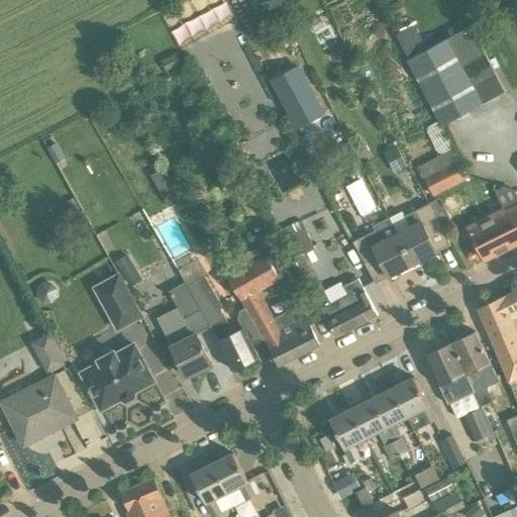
[(252,0),(253,1),(264,19),(266,22),(279,15),(270,0),(252,0)]
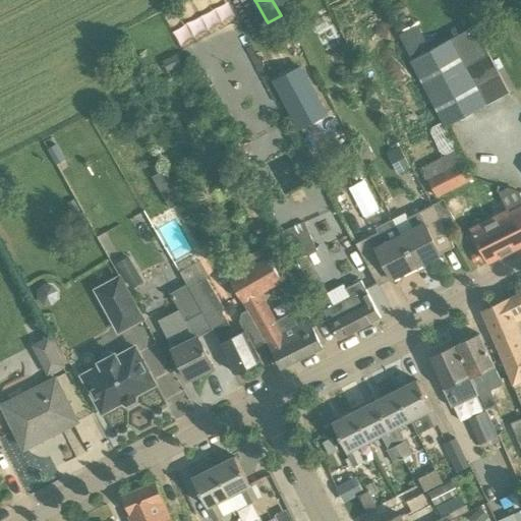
[(452,39),(410,61),(446,127),(509,94),(488,54),(485,56),(473,35),(455,45),(452,39)]
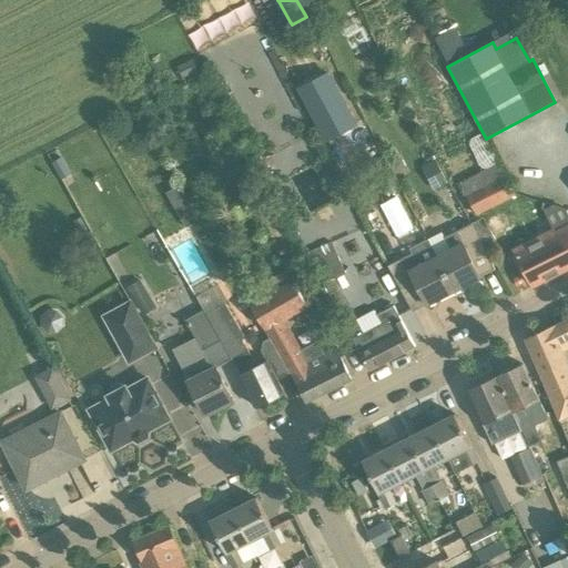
[(296,88),(325,141),(357,124),(328,70),(296,88)]
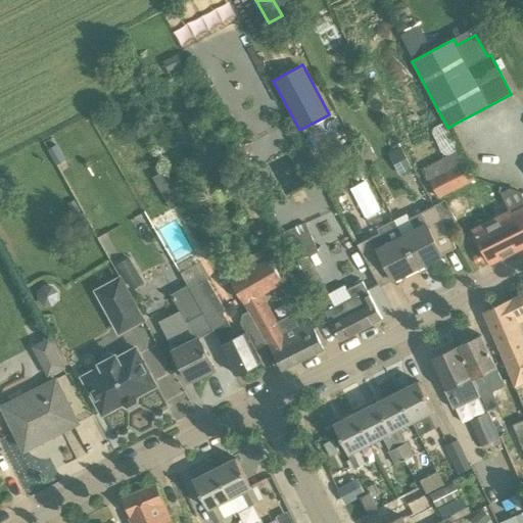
[(401,145),(388,152),(400,175),(414,168),(401,145)]
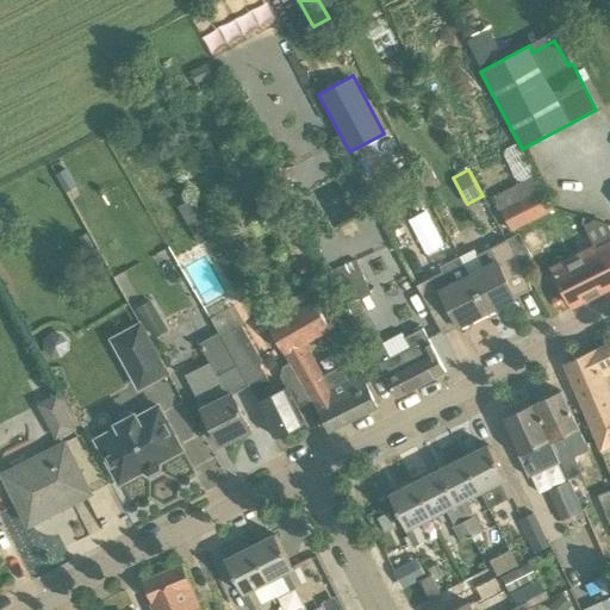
[(535,176),(495,198),(511,230),(553,207),(535,176)]
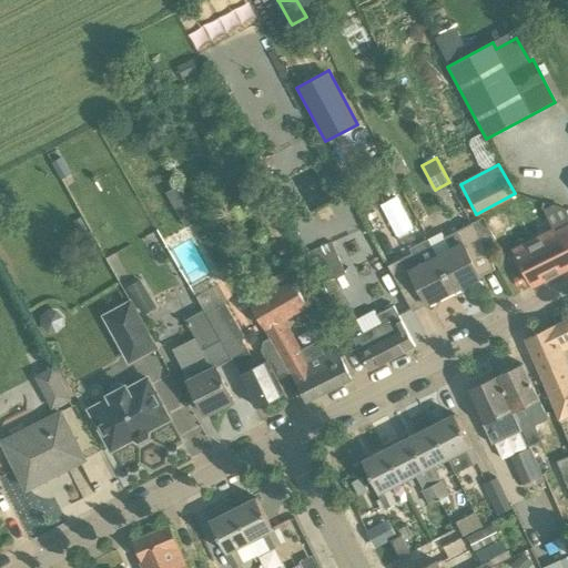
[(180,186),(166,192),(188,229),(199,223),(180,186)]
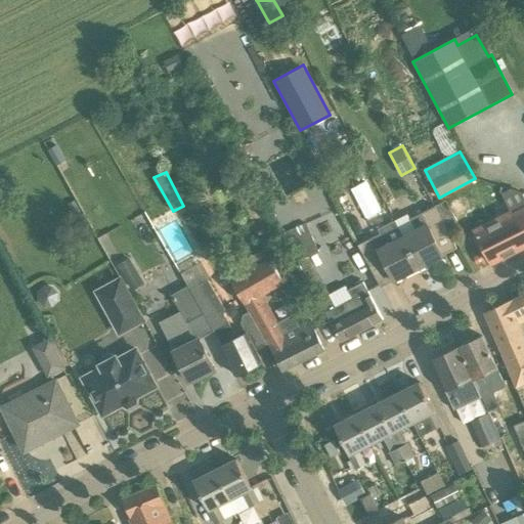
[(503,193),(513,214),(476,233),(491,263),(523,247),(523,194),(523,193),(511,189),(503,193)]
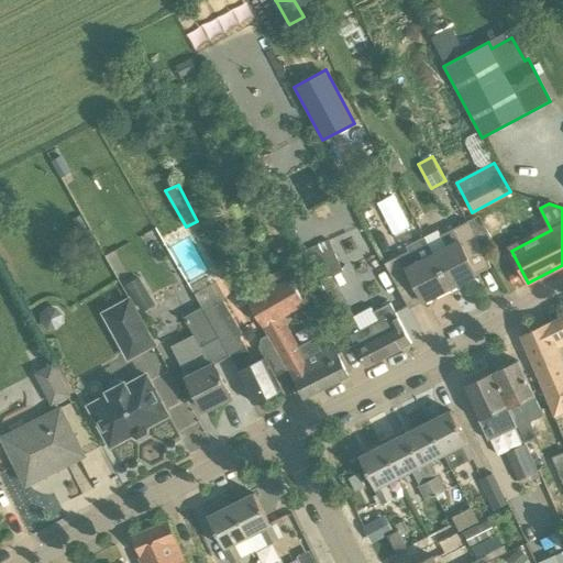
[(87,227),(80,216),(73,220),(79,231),(87,227)]
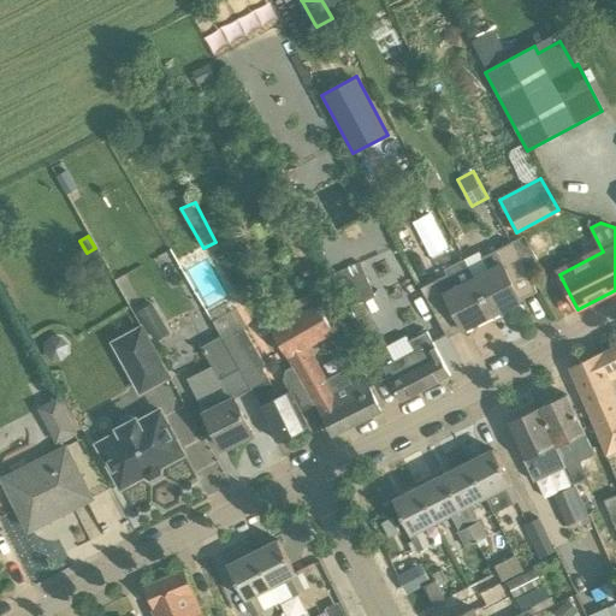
[(489,270),(474,278),(492,314),(521,300),(509,277),(526,268),(511,242),(481,256),(489,270)]
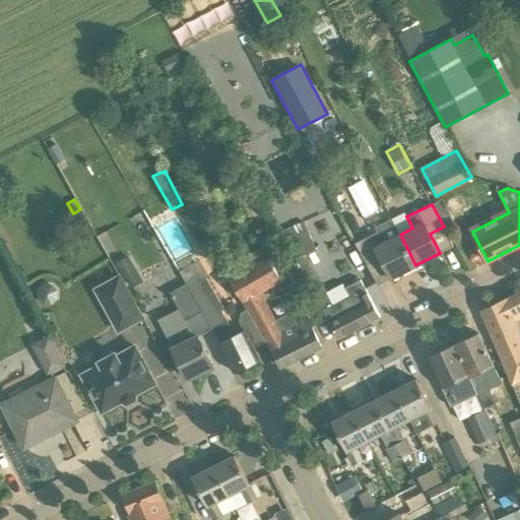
[(415,265),(400,235),(392,218),(376,226),(378,232),(356,242),(368,264),(381,258),(391,278),(415,265)]
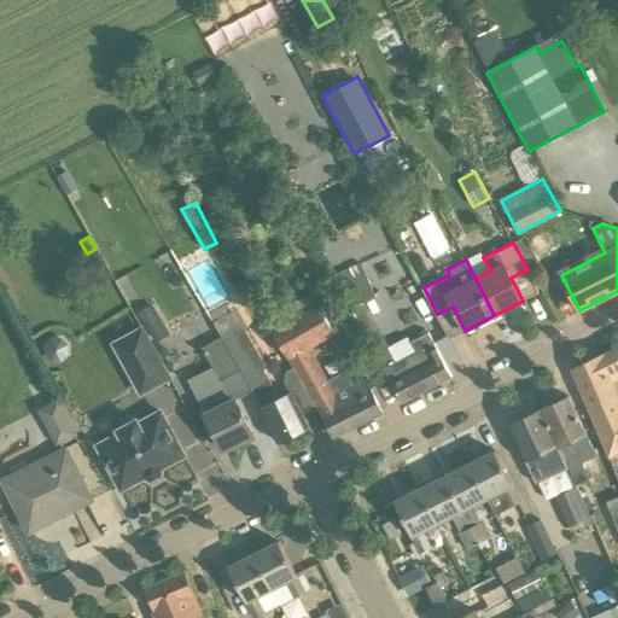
[(396,361),(389,345),(367,303),(377,298),(361,263),(337,277),(402,402),(453,377),(430,332),(412,342),(417,350),(396,361)]
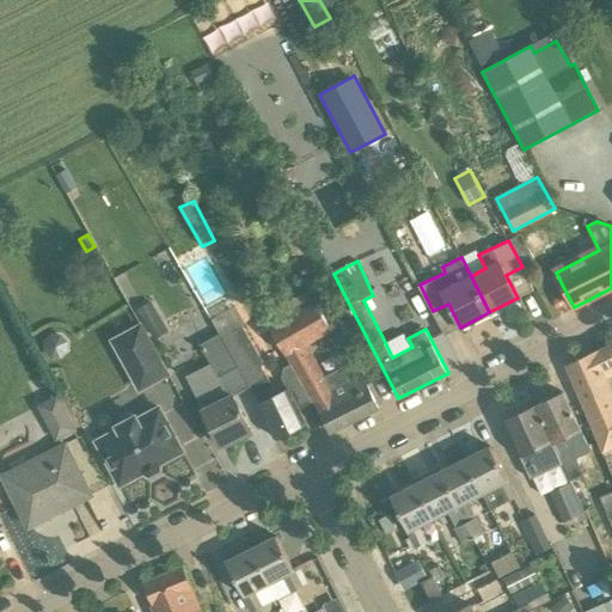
[(269,325),(293,365),(306,389),(313,402),(314,401),(330,432),(378,408),(362,374),(349,381),(342,367),(323,377),(306,342),(331,328),(316,300),(269,325)]
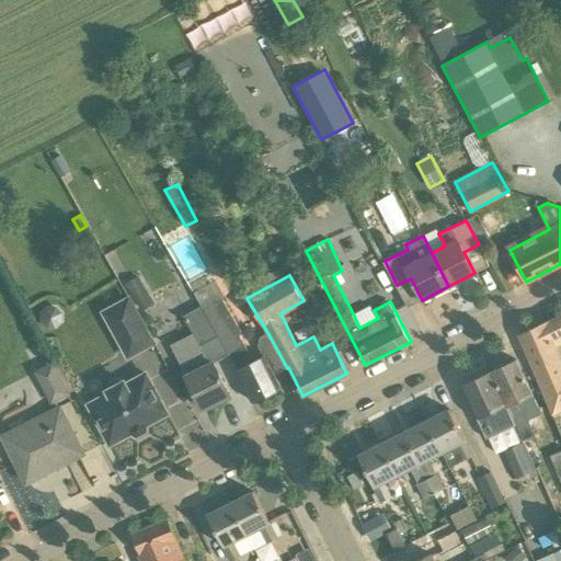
[(139,276),(125,285),(141,313),(156,305),(139,276)]
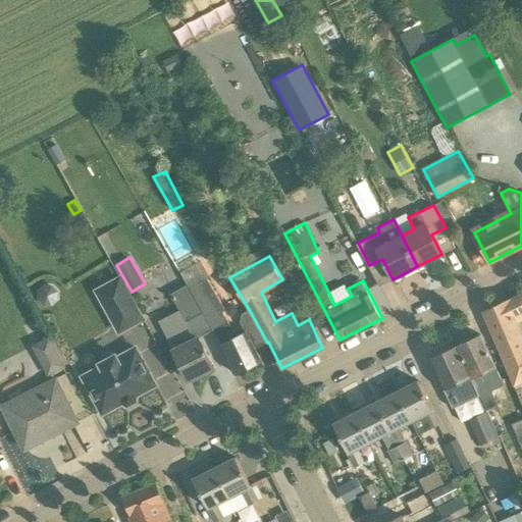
[(123,278),(101,291),(121,331),(145,320),(123,278)]
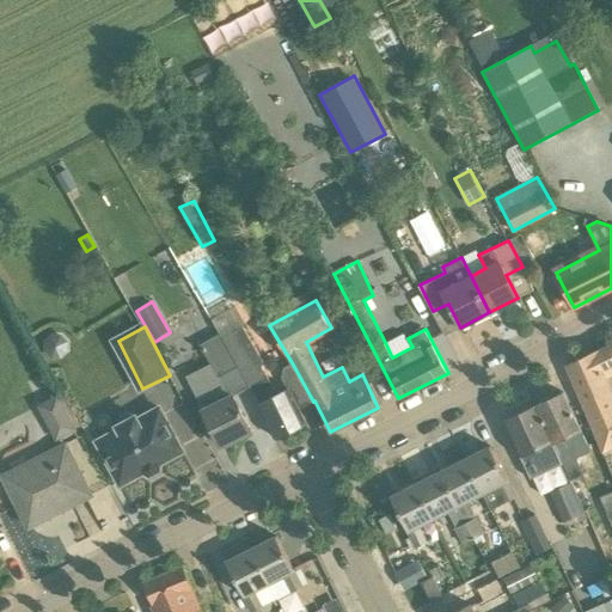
[(242,329),(222,340),(238,366),(250,385),(275,438),(306,423),(299,409),(313,402),(306,389),(293,365),(282,371),(280,380),(285,390),(276,395),(268,377),(242,329)]
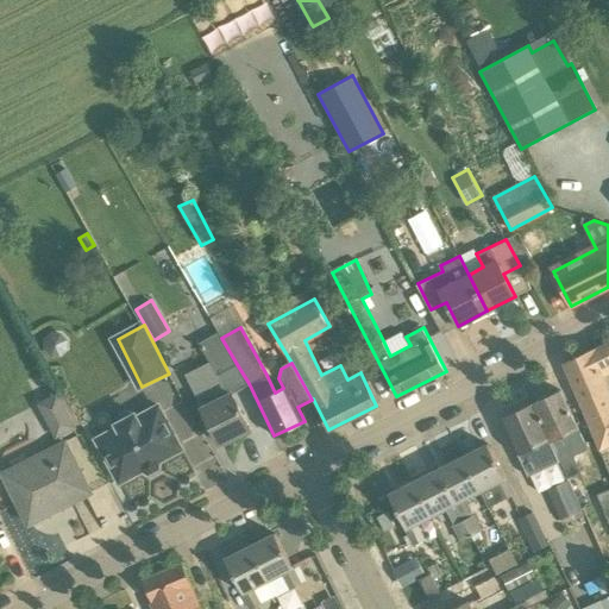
[(237,364),(221,338),(219,332),(199,343),(209,363),(184,375),(190,387),(220,444),(250,428),(220,372),(237,364)]
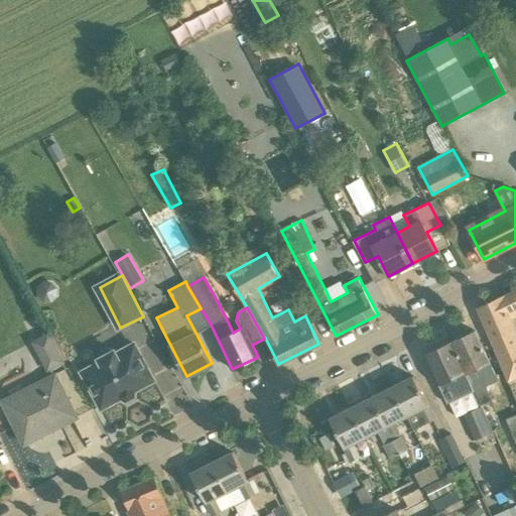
[(515,331),(511,321),(500,298),(479,307),(511,377),(515,374),(515,331)]
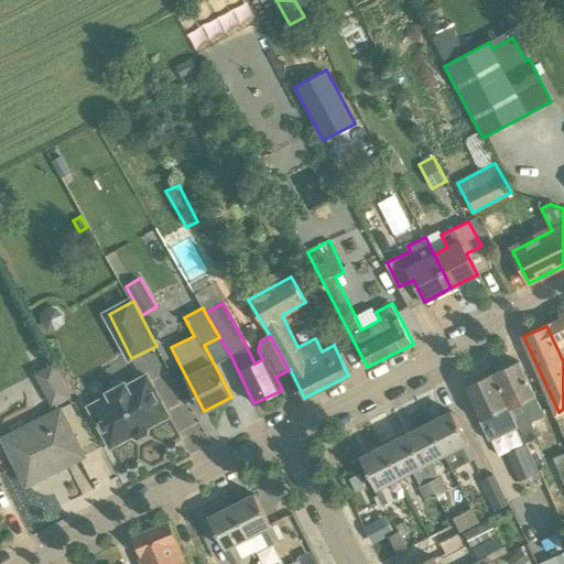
[(491,375),(517,427),(521,435),(529,431),(525,424),(542,416),(533,398),(535,397),(519,361),(491,375)]
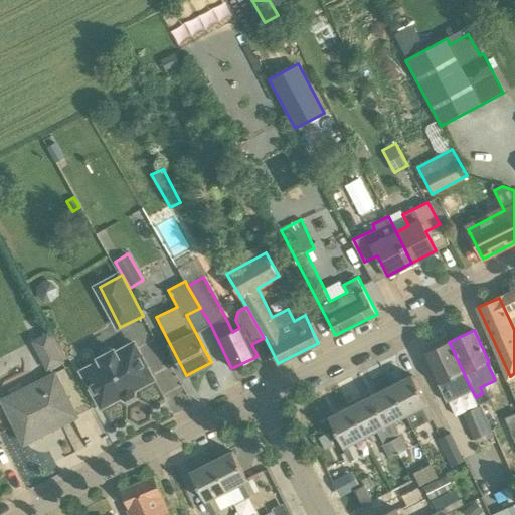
[(472,390),(449,342),(424,354),(448,402),(472,390)]
